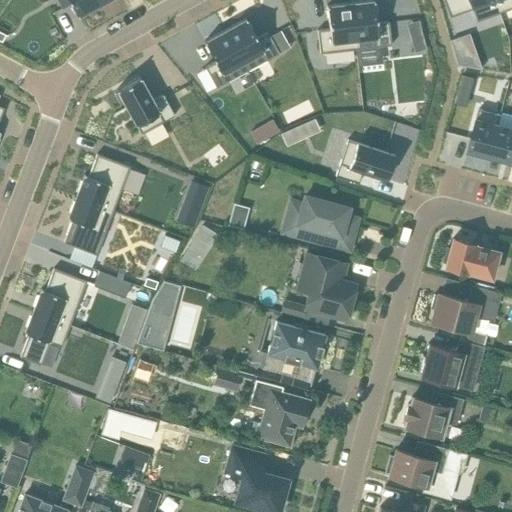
[(98,6),(94,0),(66,0),(77,18),(98,6)]
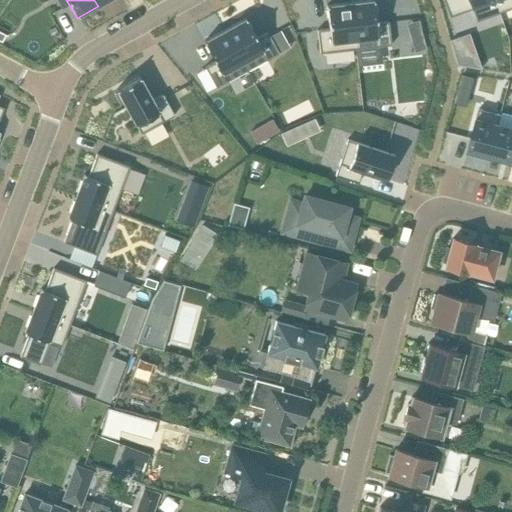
[(478,23),(500,15),(494,0),(444,0),(451,19),(474,11),(478,23)]
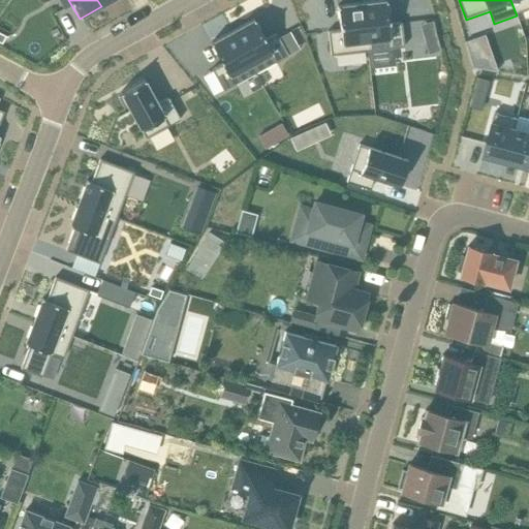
[(528,0),(510,0),(517,16),(528,11),(528,0)]
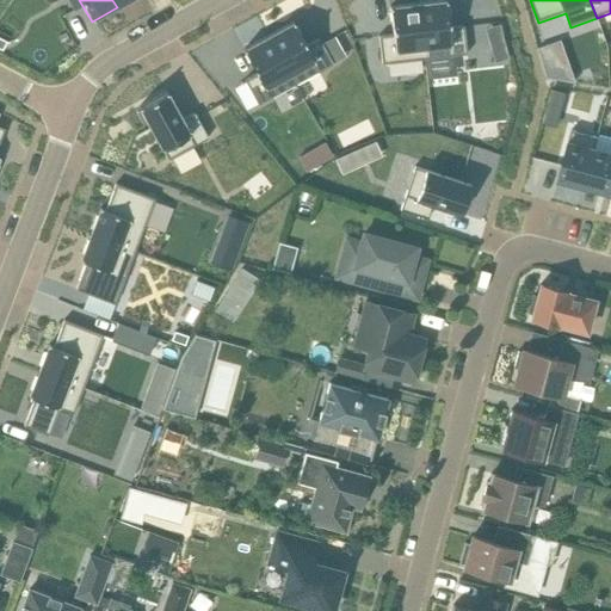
[(417,6),(423,49),(450,47),(451,57),(467,56),(463,28),(449,29),(445,2),(417,6)]
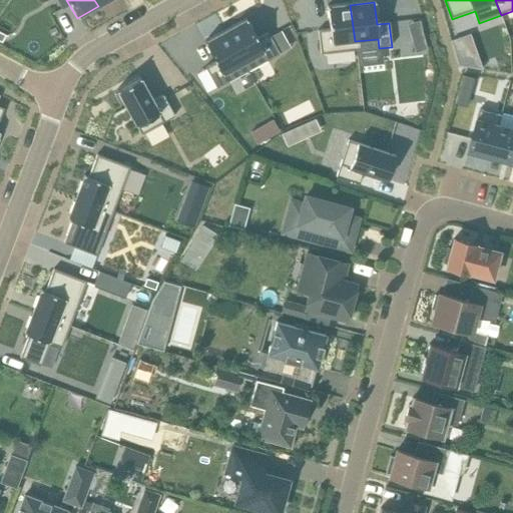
[(331,44),(355,41),(350,5),(327,8),(329,30),(317,31),(320,55),(333,54),(331,44)]
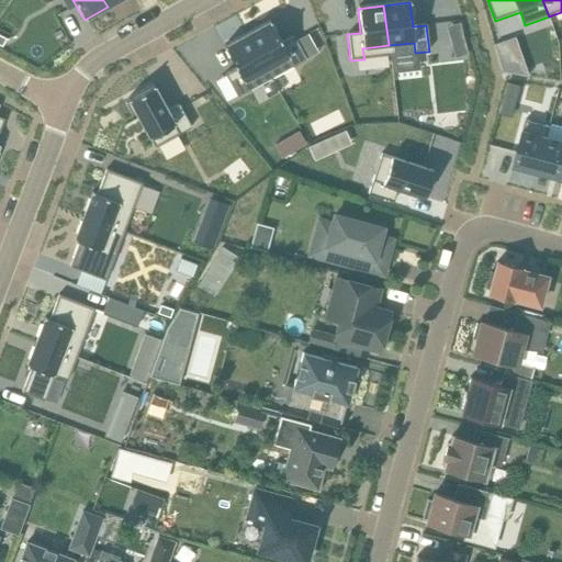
[(269,22),(246,35),(266,70),(288,58),(293,67),(305,60),(292,37),(281,44),(269,22)]
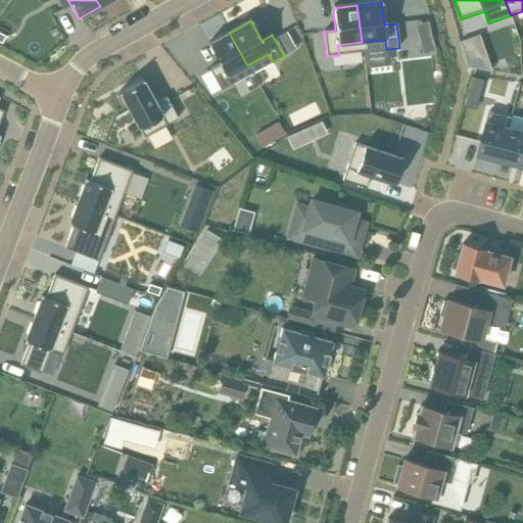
[(305,45),(317,44),(315,32),(301,34),(305,45)]
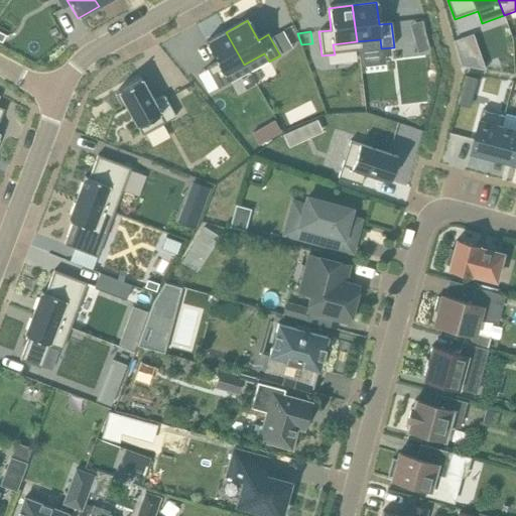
[(244,65),(226,32),(205,43),(216,63),(205,70),(217,91),(228,85),(223,76),(244,65)]
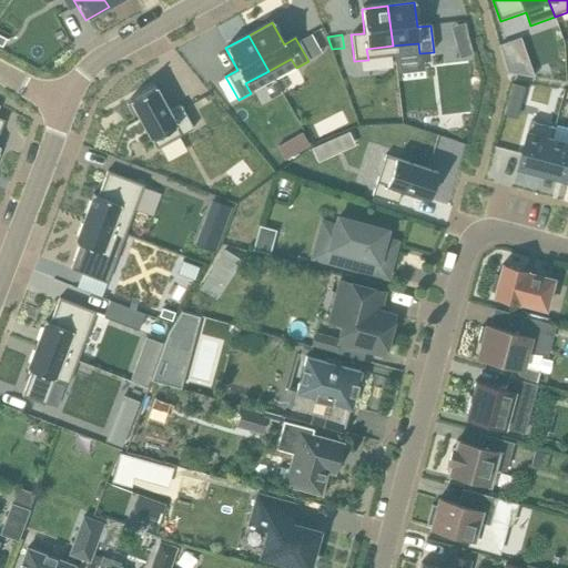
[(474,53),(470,40),(457,43),(462,57),(474,53)]
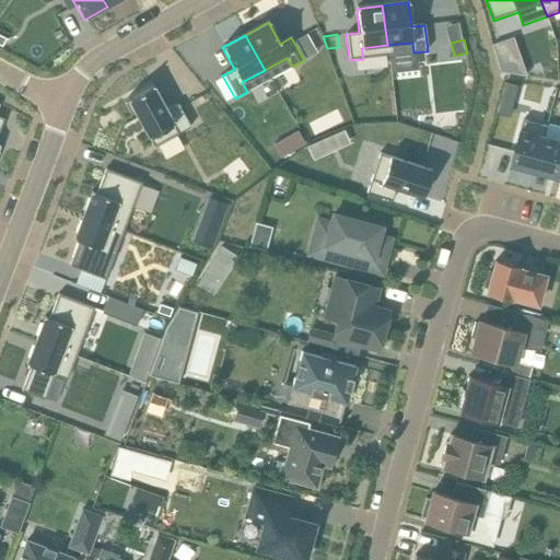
[(499,60),(502,72),(510,70),(506,57),(499,60)]
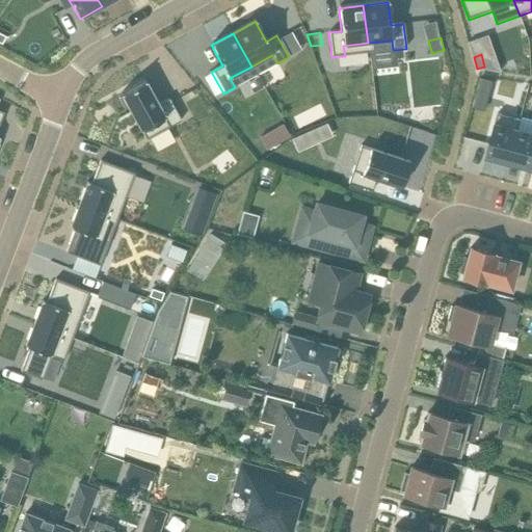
[(479,79),(476,91),(483,94),(487,81),(479,79)]
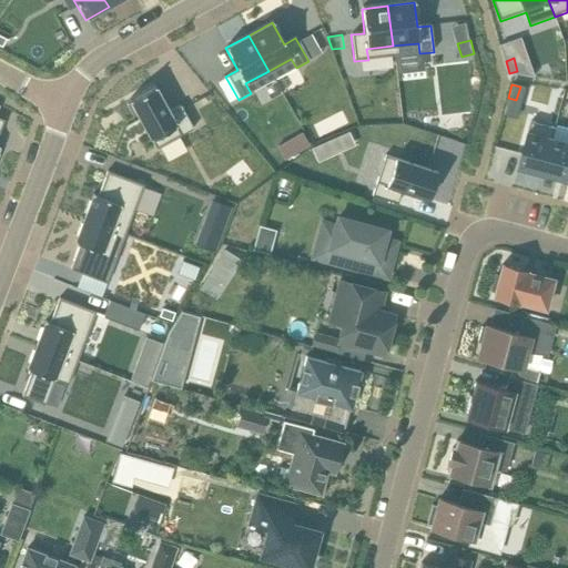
[(127,108),(132,119),(137,117),(150,141),(175,128),(181,137),(193,130),(180,107),(168,113),(154,88),(129,102),(130,105),(127,108)]
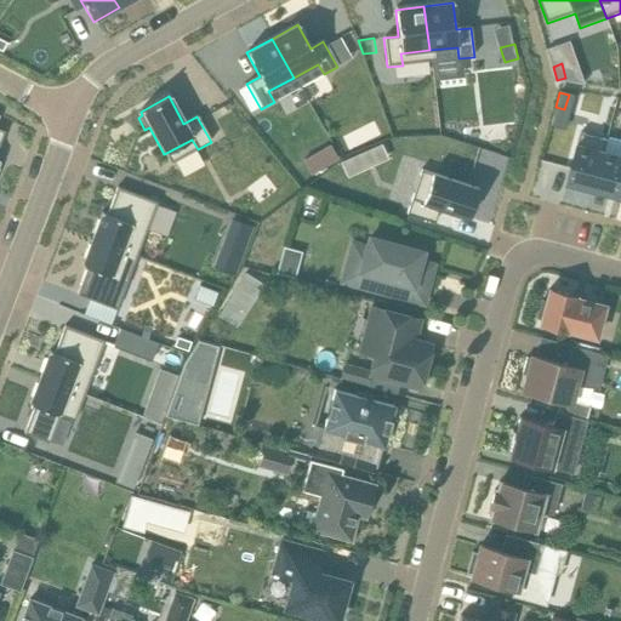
[(330,144),(305,159),(312,171),(337,158),(330,144)]
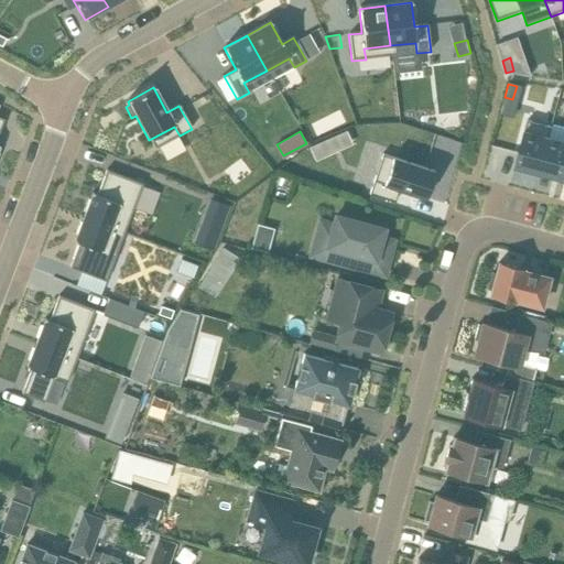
[(539,174),(549,138),(524,131),(514,167),(539,174)]
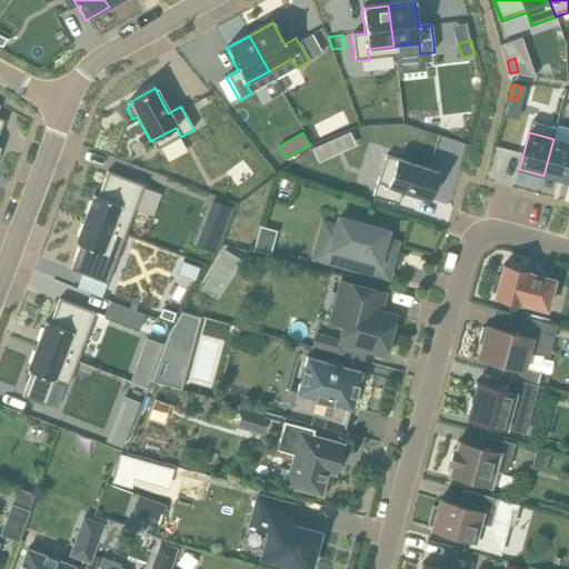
[(543,176),(567,181),(568,171),(568,142),(553,139),(543,176)]
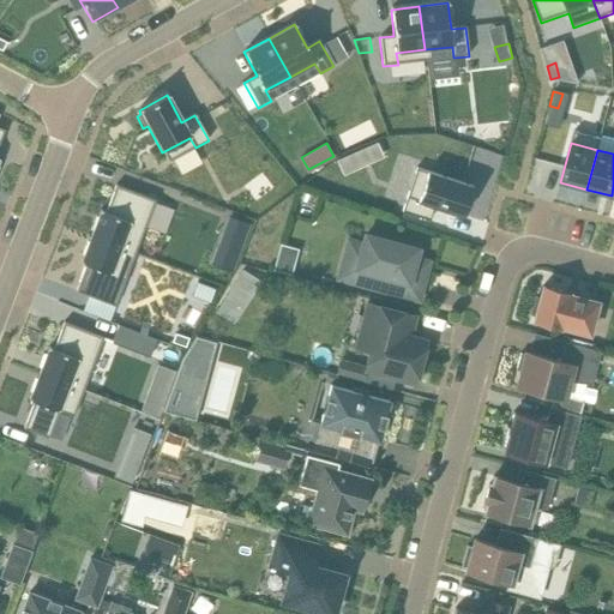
[(354,152),(338,160),(343,172),(359,166),(354,152)]
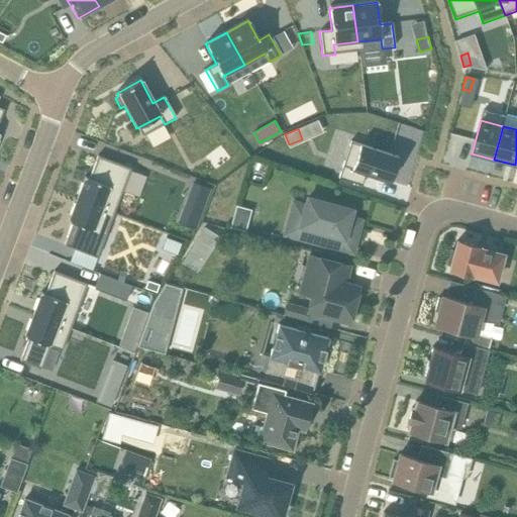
[(337,179),(359,187),(364,175),(389,184),(398,159),(358,145),(350,170),(340,167),(337,179)]
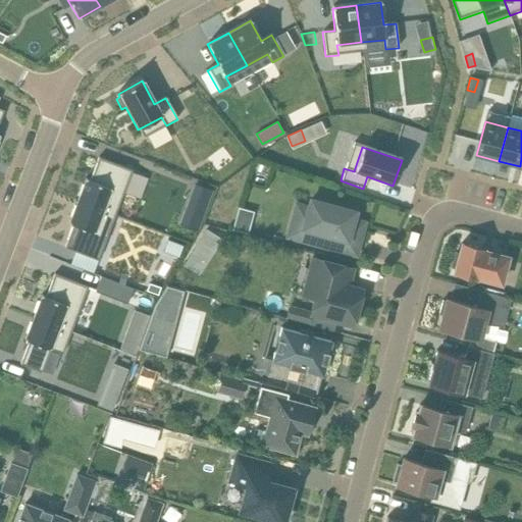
[(86,180),(76,203),(114,217),(122,195),(110,190),(119,167),(98,159),(90,181),(86,180)]
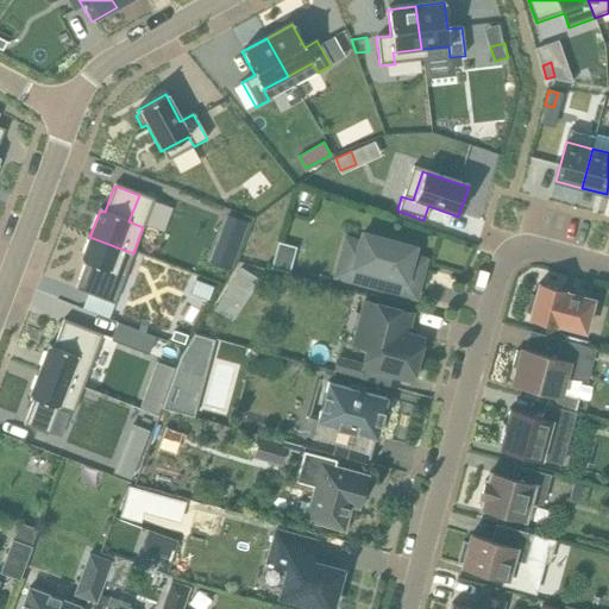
[(236,217),(232,226),(246,231),(250,221),(236,217)]
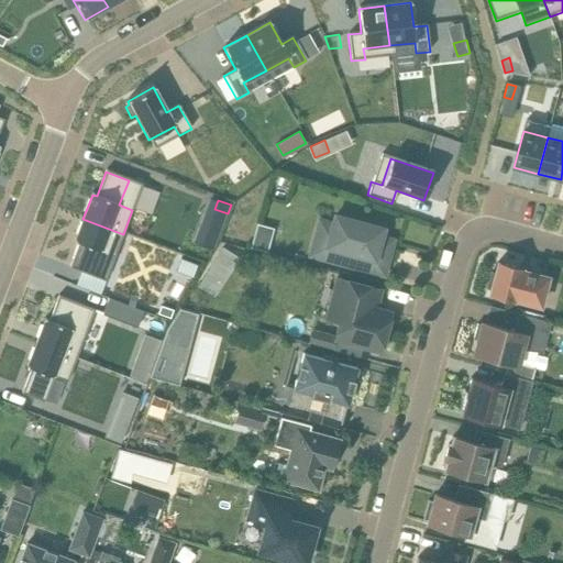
[(324,257),(384,274),(393,240),(381,236),(383,228),(335,216),(324,257)]
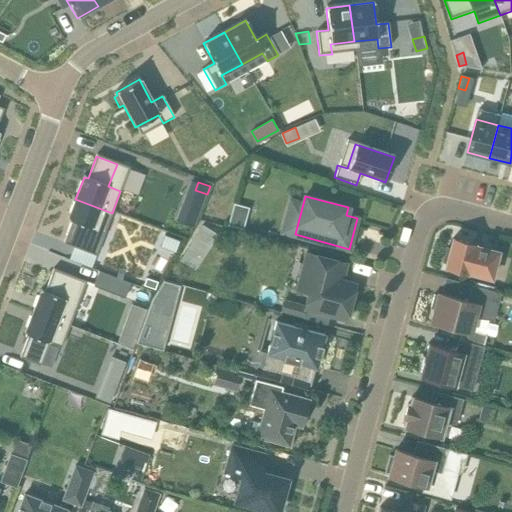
[(112,213),(75,199),(67,220),(71,222),(62,244),(83,252),(92,230),(104,234),(112,213)]
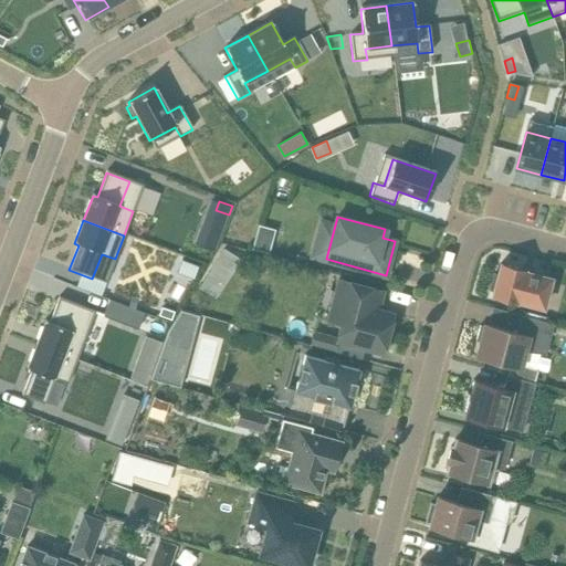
[(276,229),(259,224),(252,249),(269,253),(276,229)]
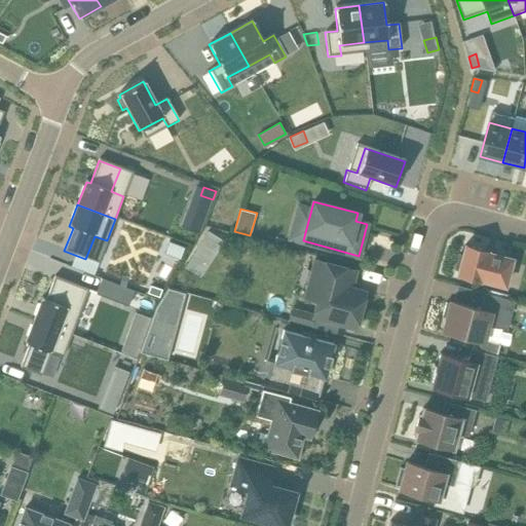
[(208,230),(195,251),(211,261),(223,240),(208,230)]
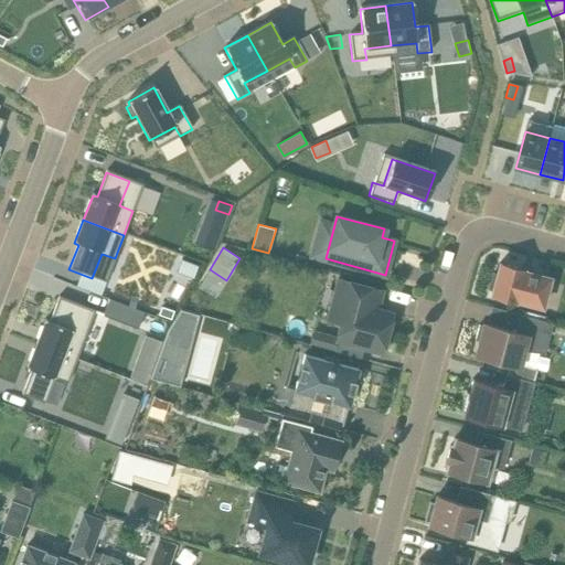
[(178,272),(194,278),(199,265),(182,258),(178,272)]
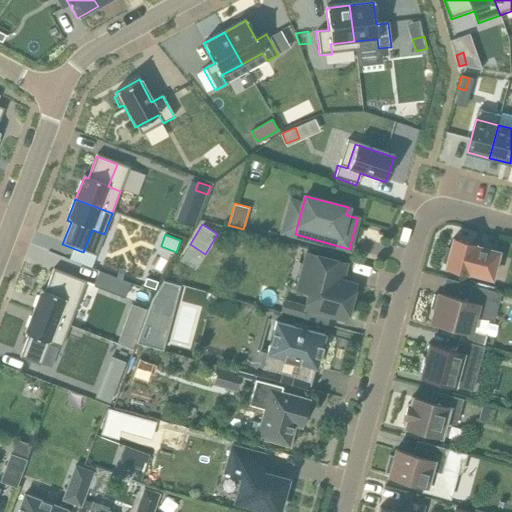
[(491,277),(498,251),(474,245),(475,244),(453,238),(450,248),(447,247),(443,261),(447,262),(446,266),(467,272),(467,271),(491,277)]
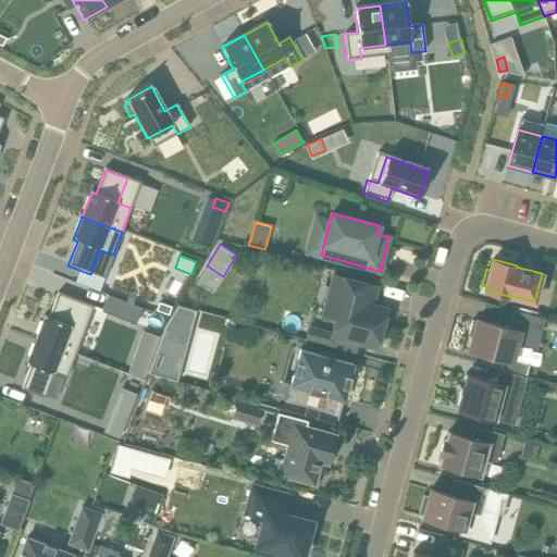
[(334,335),(376,347),(387,308),(372,304),(378,286),(334,274),(323,314),(336,318),(332,335),(334,335)]
